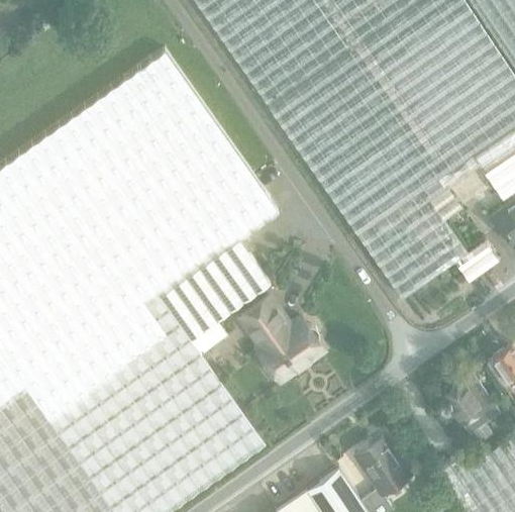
[(193,0),(403,300),(455,264),(470,285),(500,265),(486,243),(469,254),(432,202),(481,167),(514,141),(514,77),(462,0),(193,0)]
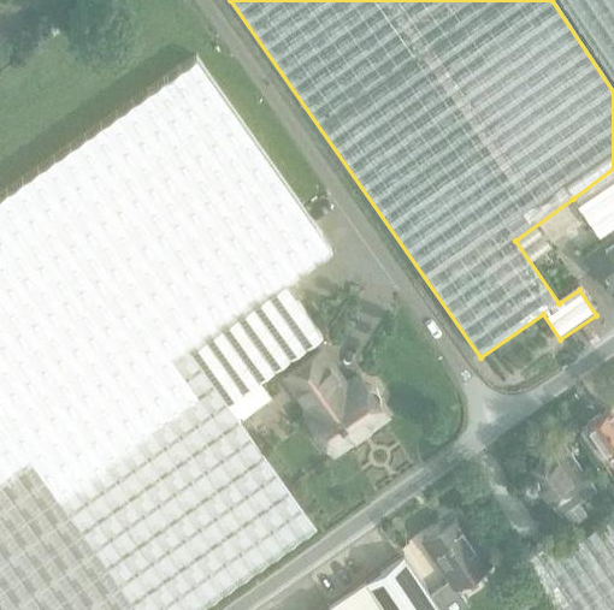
[(613,0),(559,0),(613,82),(613,0)]
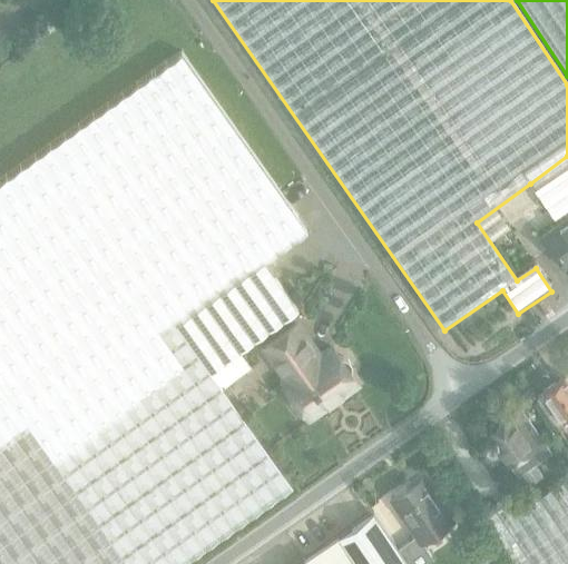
[(189,563),(293,492),(223,392),(212,377),(177,328),(264,266),(307,235),(182,58),(0,186),(0,563),(189,563)]
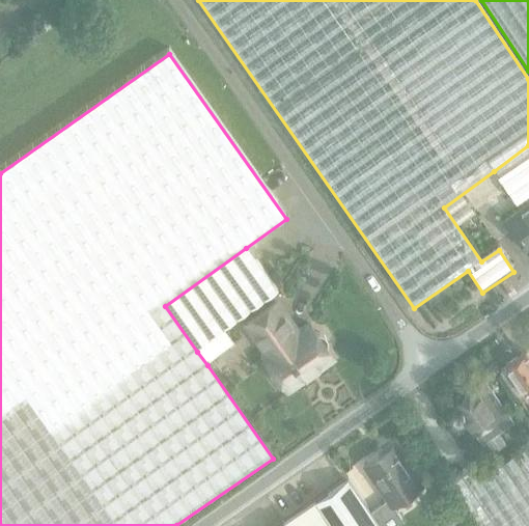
[(528,145),(494,171),(518,205),(525,200),(528,204),(528,145)]
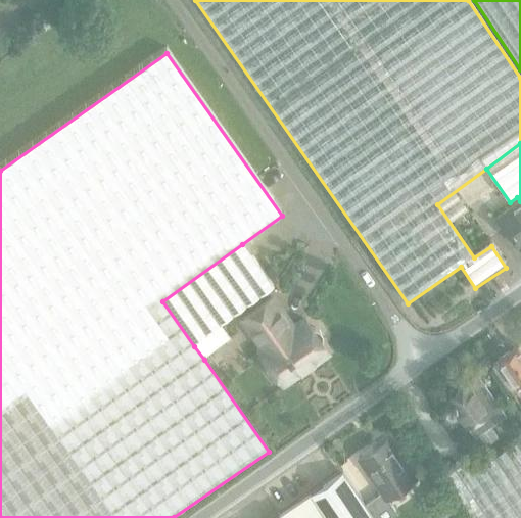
[(520,205),(499,220),(519,249),(520,248),(520,205)]
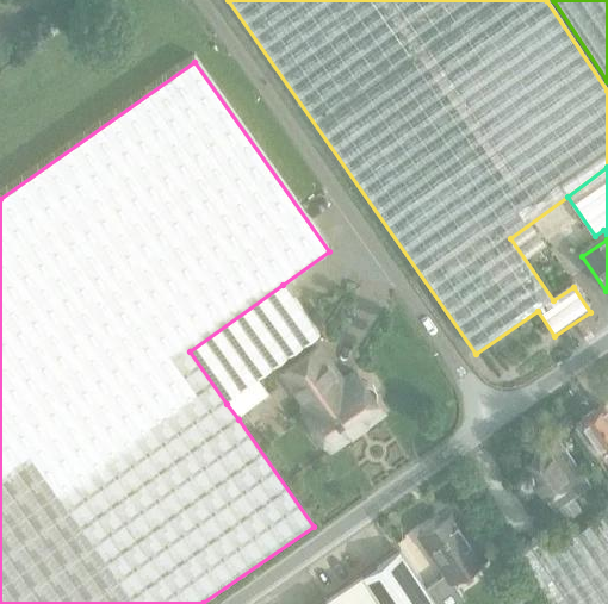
[(283,285),(190,352),(227,404),(239,419),(271,398),(259,381),(320,337),(283,285)]
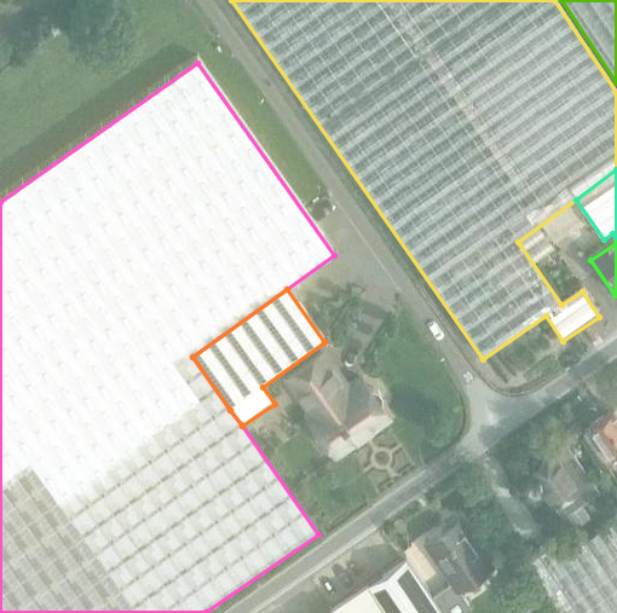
[(322,359),(288,383),(313,418),(307,422),(316,433),(313,437),(315,441),(318,446),(323,449),(327,449),(334,460),(357,444),(359,449),(373,439),(370,434),(387,422),(380,411),(381,408),(381,403),(378,398),(373,395),(369,395),(361,385),(346,394),(322,359)]
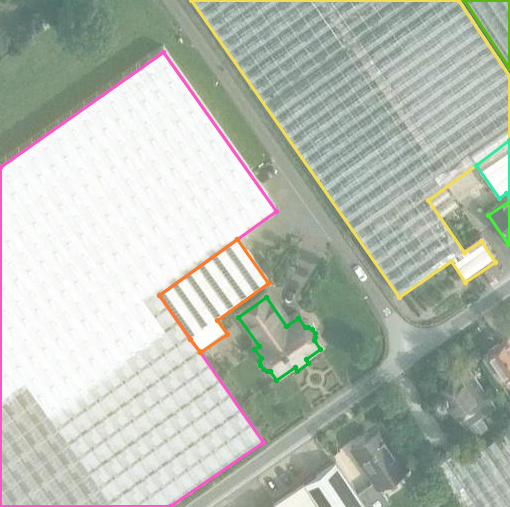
[(487,359),(481,363),(498,387),(504,382),(509,378),(509,347),(507,343),(486,357),(487,359)]
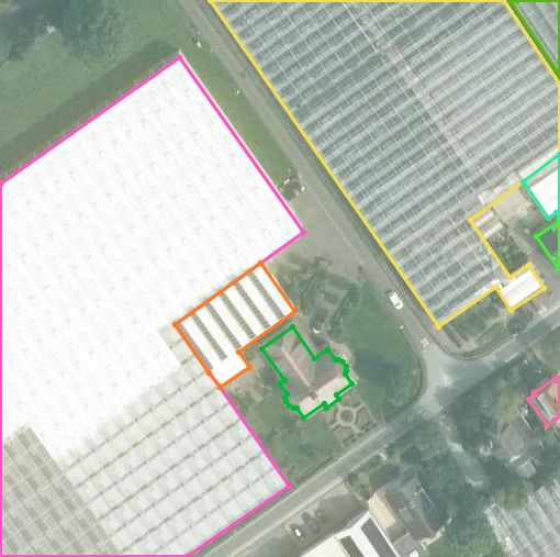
[(526,464),(542,452),(514,410),(496,422),(494,420),(482,429),(483,431),(481,433),(501,463),(501,461),(510,475),(511,474),(518,486),(534,475),(526,464)]
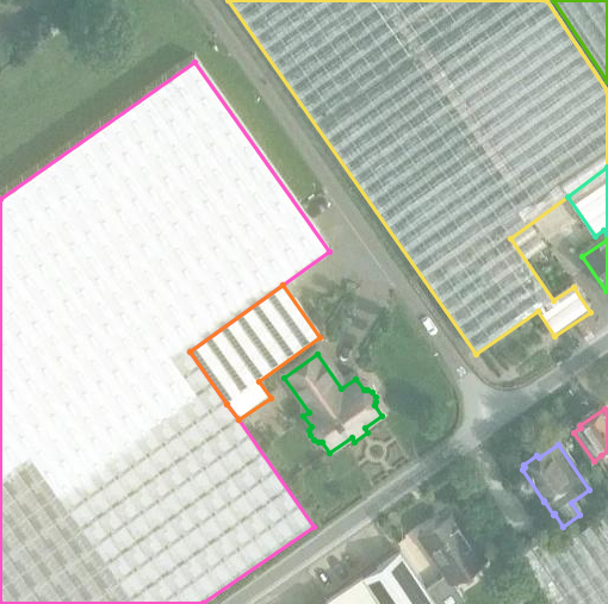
[(557,530),(517,558),(550,603),(607,603),(607,514),(577,535),(572,528),(560,536),(557,530)]
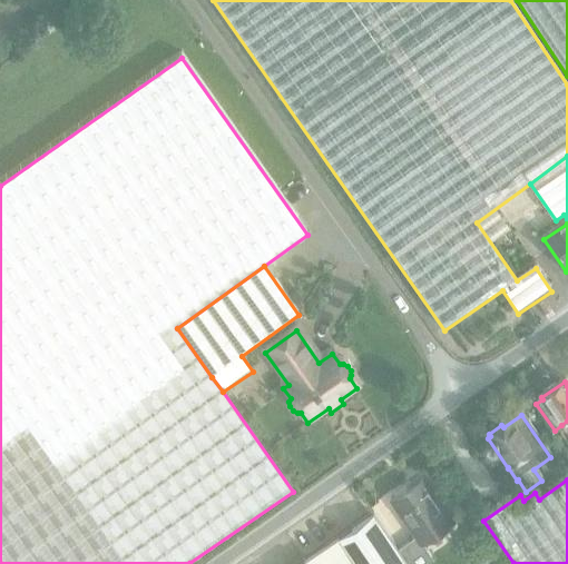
[(417,540),(398,553),(404,563),(434,563),(422,545),(452,525),(423,483),(392,504),(417,540)]
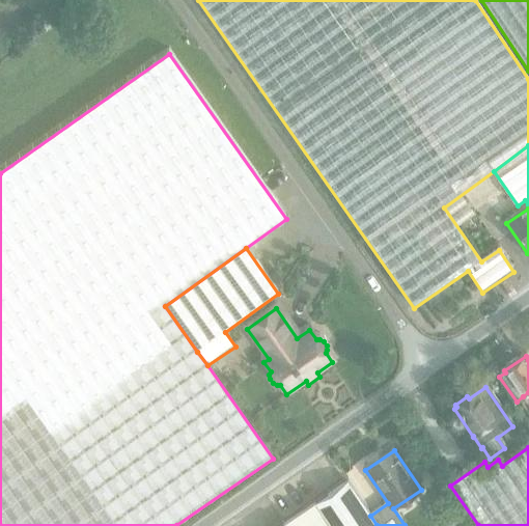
[(364,496),(377,487),(362,466),(350,475),(364,496)]
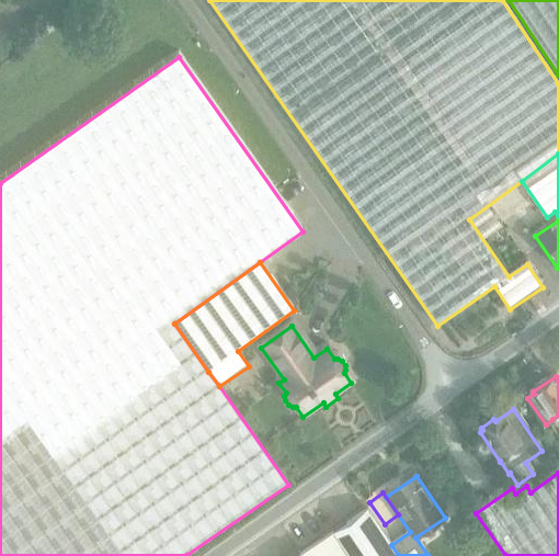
[(398,555),(391,545),(367,509),(303,555),(398,555)]
